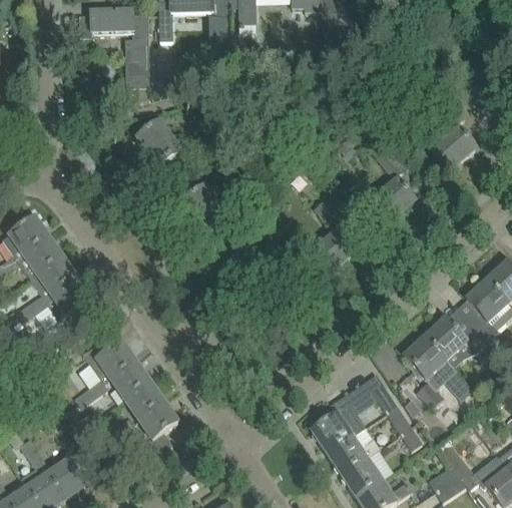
[(158,0),(158,15),(158,17),(158,29),(159,42),(172,42),(171,14),(210,13),(210,20),(211,65),(216,65),(216,70),(229,70),(229,65),(229,63),(228,19),(228,15),(228,13),(228,8),(227,0),(158,0)]
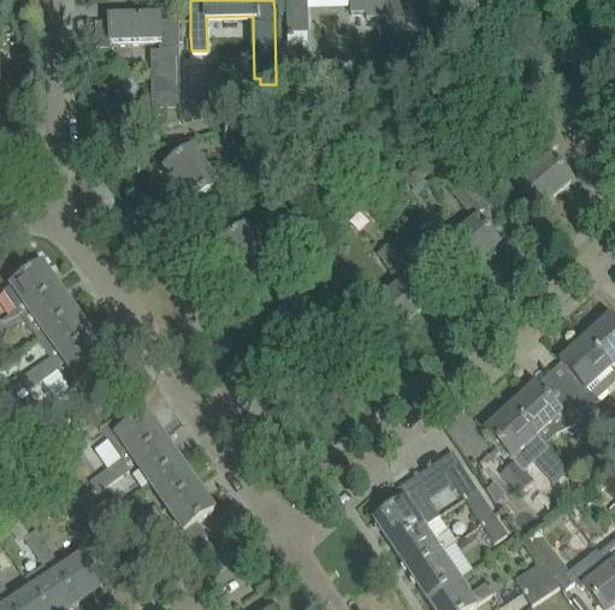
[(284,0),(285,10),(287,30),(307,30),(305,0),(349,0),(349,11),(365,10),(365,16),(383,15),(385,15),(384,0),(284,0)]
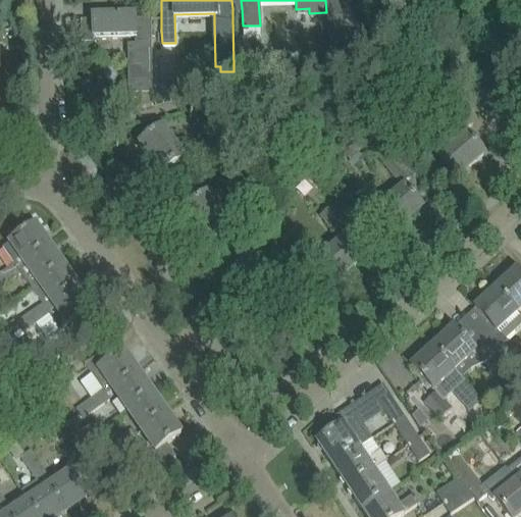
[(92,16),(80,16),(81,39),(93,39),(93,36),(128,35),(134,35),(136,35),(136,41),(128,41),(131,91),(141,91),(150,90),(153,90),(151,36),(151,30),(151,17),(151,15),(135,16),(135,12),(92,13),(92,16)]
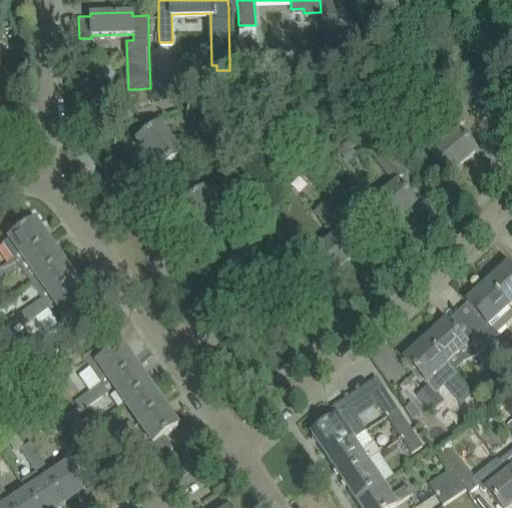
[(336,12),(320,16),(326,40),(342,35),(336,12)]
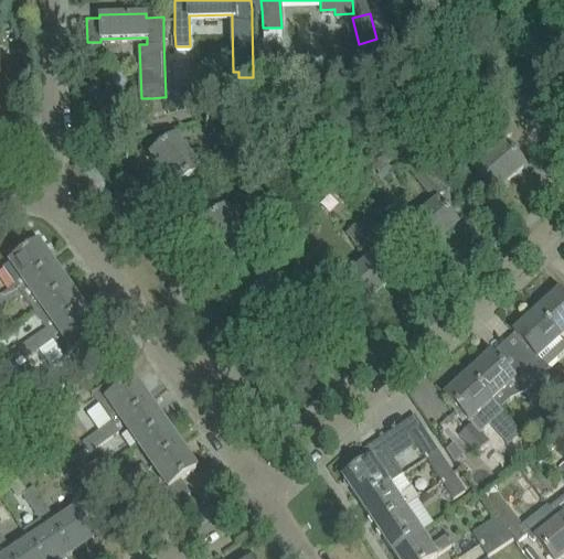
[(171,107),(199,100),(195,86),(168,93),(171,107)]
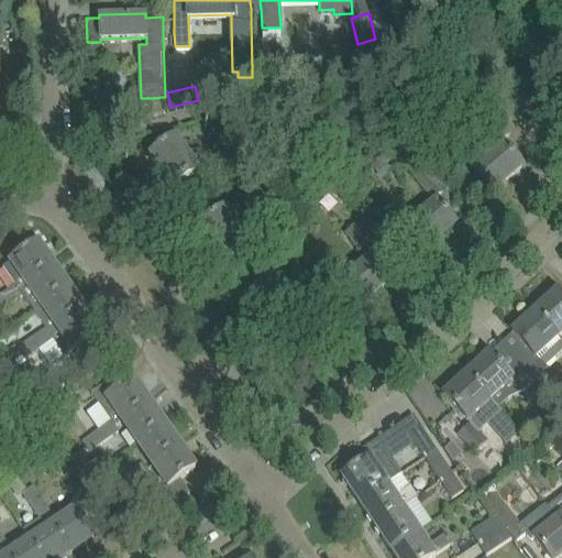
[(499,139),(509,131),(492,108),(482,117),(499,139)]
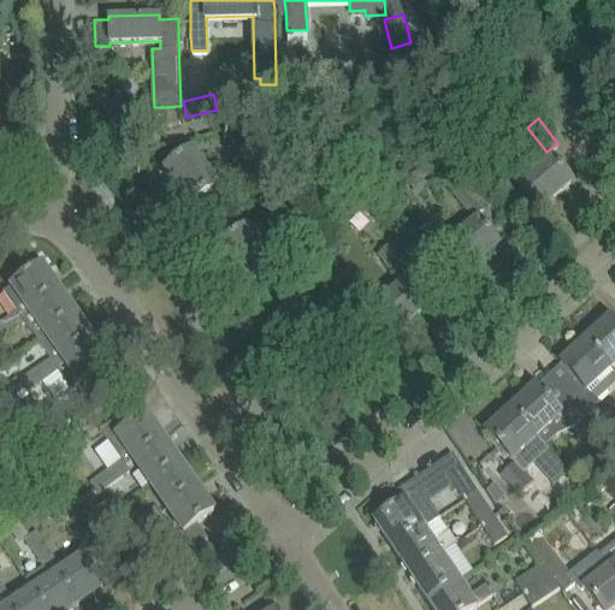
[(190,201),(211,187),(216,183),(205,167),(190,148),(166,166),(190,201)]
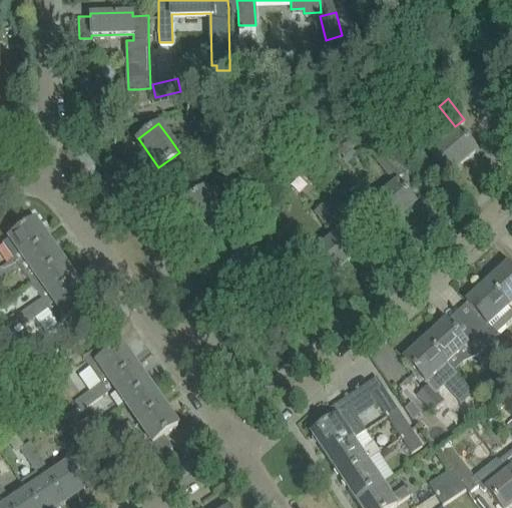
[(447,172),(474,148),(458,129),(431,152),(447,172)]
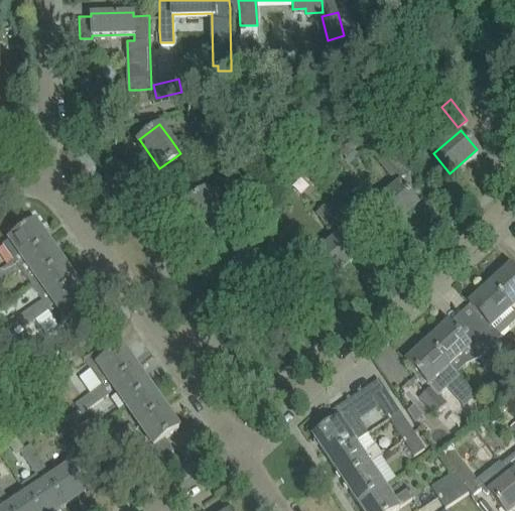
[(191,160),(215,142),(208,132),(183,150),(191,160)]
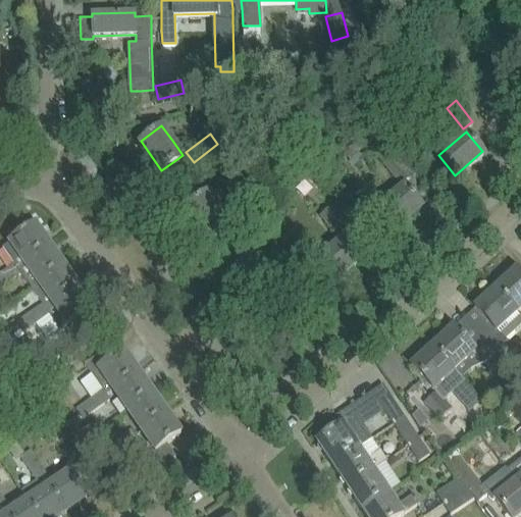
[(401,181),(410,173),(391,150),(381,158),(401,181)]
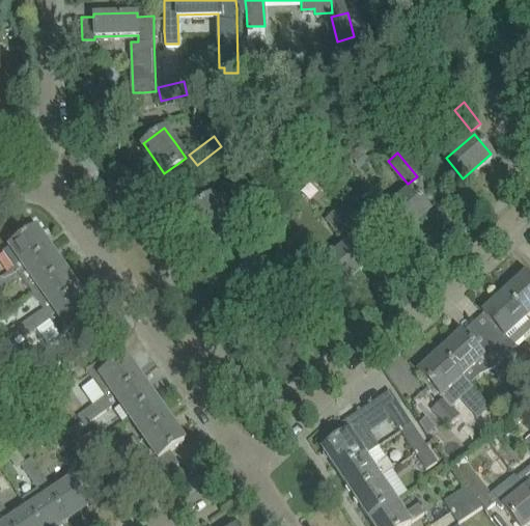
[(400,232),(428,208),(411,188),(383,212),(400,232)]
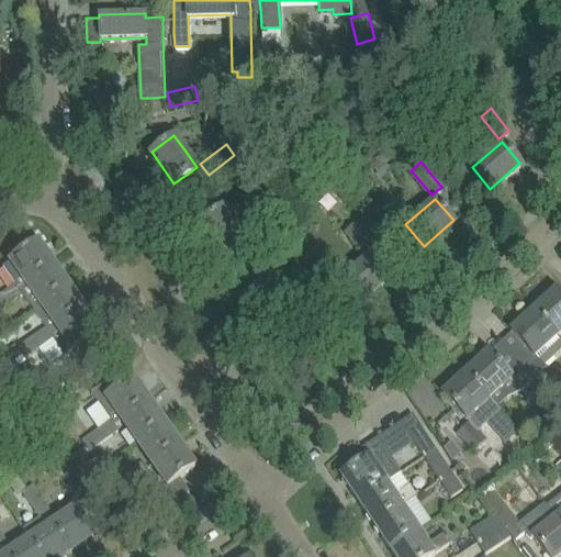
[(223,254),(242,241),(246,237),(223,205),(201,222),(223,254)]
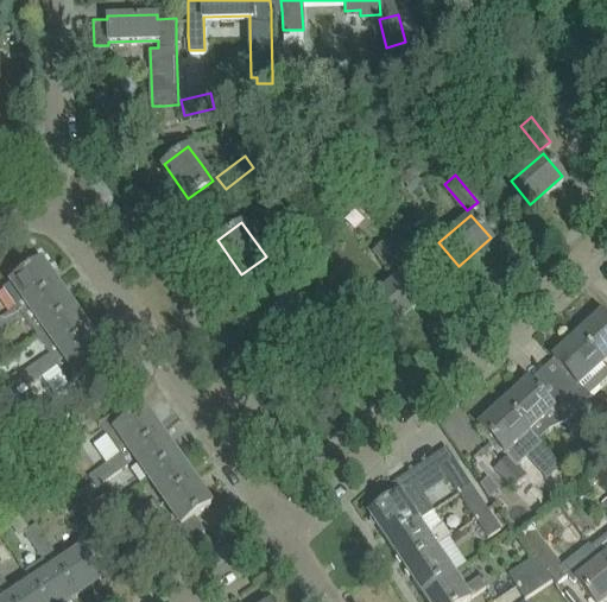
[(385,238),(373,247),(391,268),(396,273),(406,265),(403,260),(385,238)]
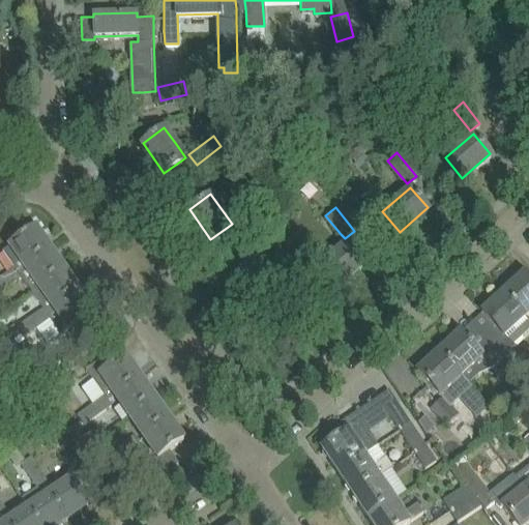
[(35,226),(2,249),(12,265),(17,270),(24,265),(49,248),(34,228),(35,227),(35,226)]
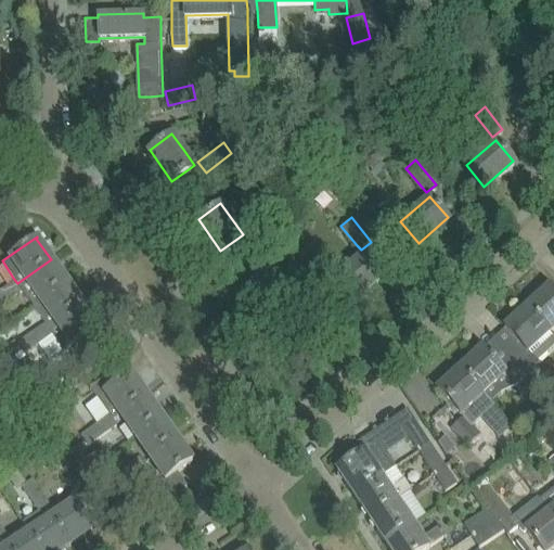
[(352,299),(382,273),(364,253),(334,278),(352,299)]
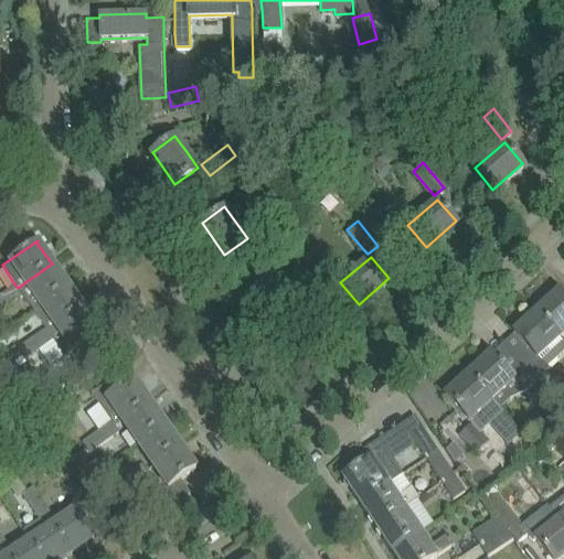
[(13,282),(0,292),(8,302),(21,292),(33,310),(66,286),(52,264),(25,282),(18,288),(13,282)]
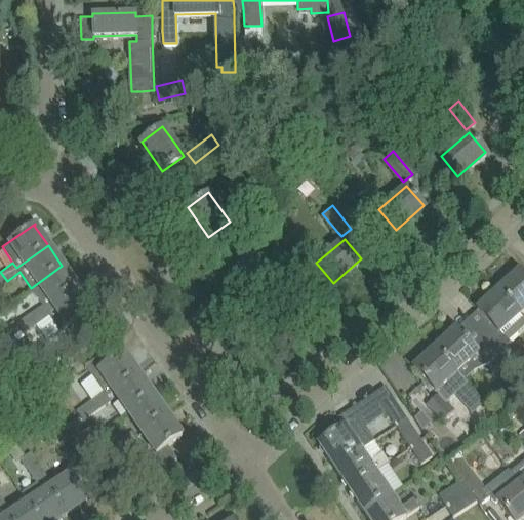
[(62,266),(31,288),(41,304),(44,309),(51,304),(76,286),(62,266)]
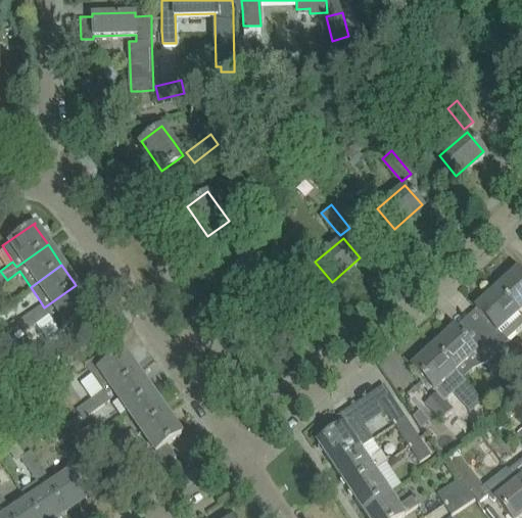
[(518,311),(521,305),(521,273),(517,268),(495,287),(518,311)]
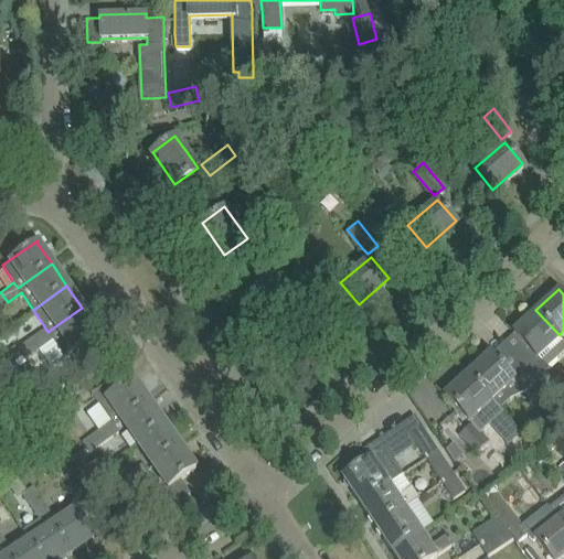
[(44,326),(31,335),(38,346),(50,364),(64,354),(72,348),(82,341),(98,330),(99,329),(98,328),(97,329),(82,308),(55,326),(48,332),(44,326)]
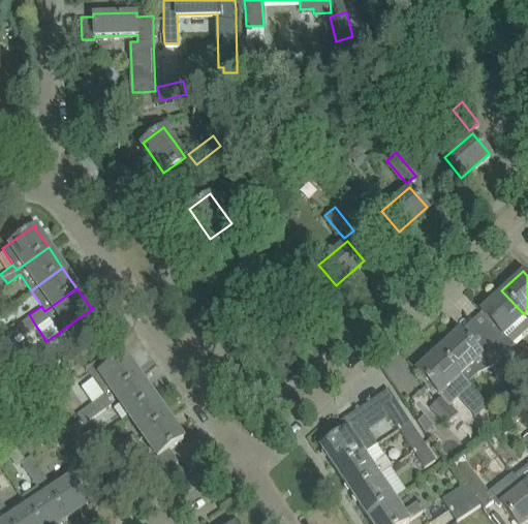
[(482,309),(480,310),(502,334),(510,326),(520,335),(527,327),(527,318),(524,314),(501,290),(482,309)]
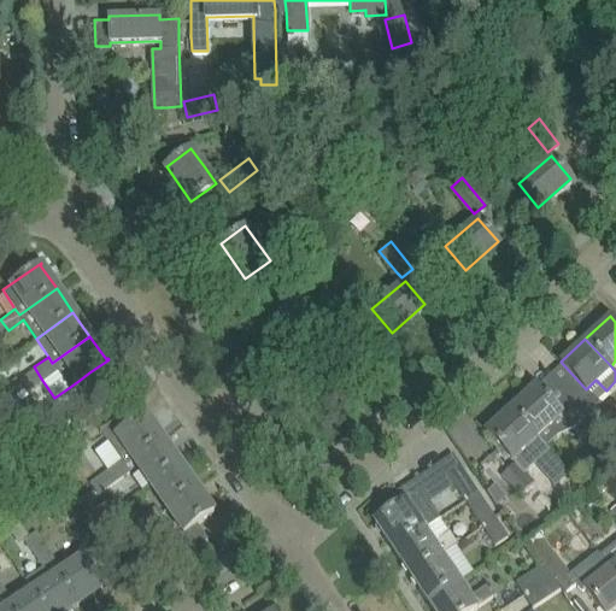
[(34,366),(18,379),(22,383),(23,386),(25,389),(41,379),(34,366)]
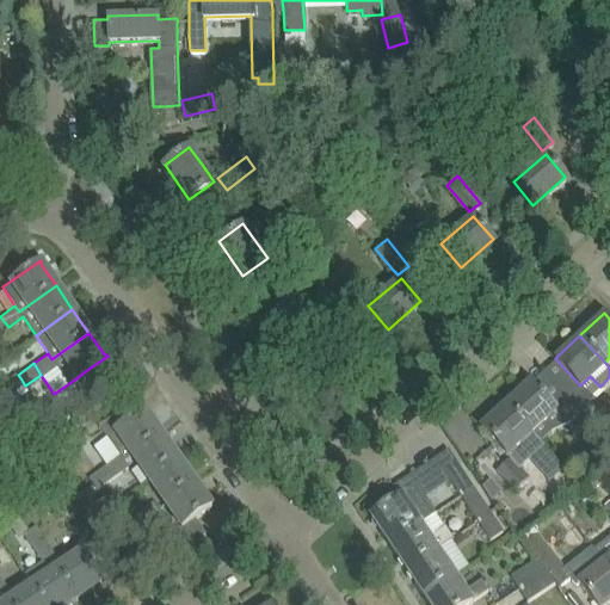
[(530,381),(506,403),(531,431),(540,439),(552,428),(567,420),(579,411),(580,409),(571,400),(561,388),(548,400),(530,381)]
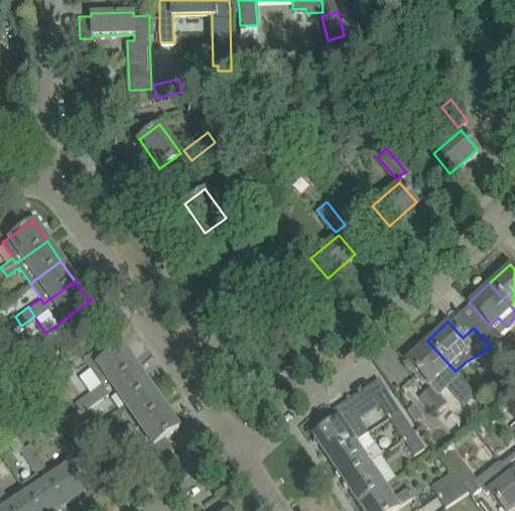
[(19,323),(0,335),(0,342),(1,344),(23,328),(21,326),(19,323)]
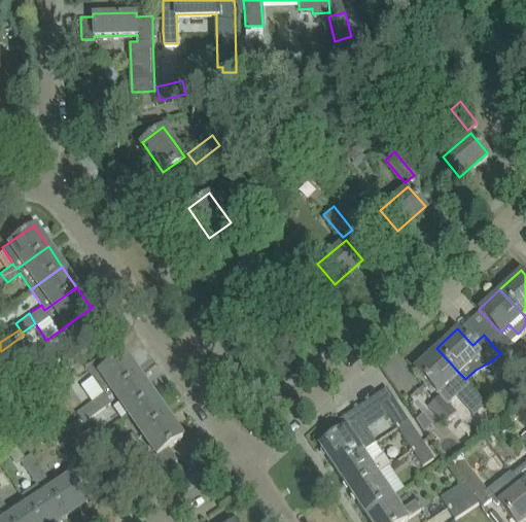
[(497,340),(492,345),(500,353),(499,354),(502,357),(505,360),(514,352),(518,349),(510,341),(509,340),(503,335),(502,336),(497,340)]
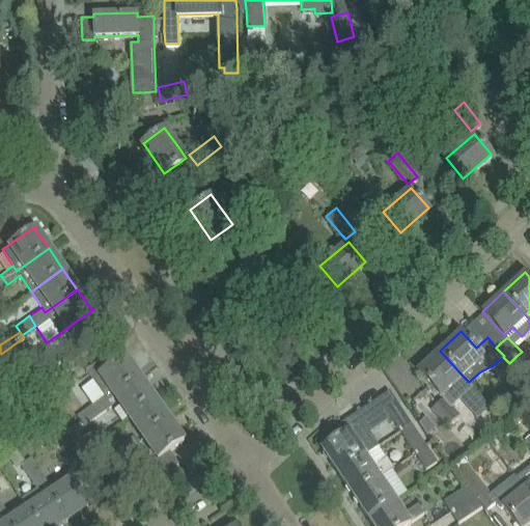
[(472,385),(462,375),(440,351),(438,353),(434,351),(427,356),(428,360),(418,370),(433,385),(440,394),(443,397),(444,396),(451,405),(472,385)]
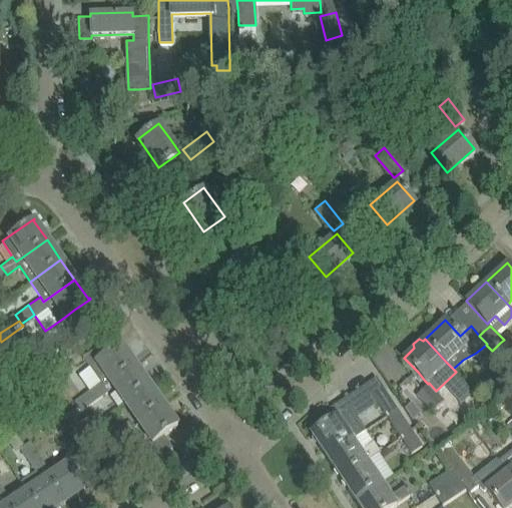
[(98,345),(82,356),(88,365),(100,381),(103,386),(111,380),(134,365),(130,360),(120,345),(121,344),(121,343),(105,355),(98,345)]
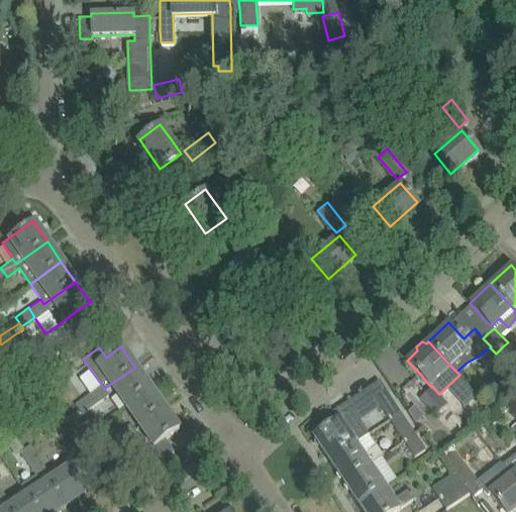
[(25,381),(50,364),(41,350),(16,368),(25,381)]
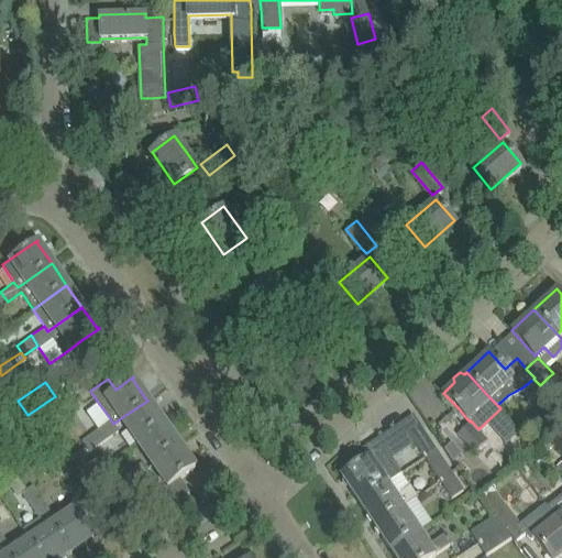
[(147,401),(122,417),(129,426),(138,438),(162,422),(147,401)]
